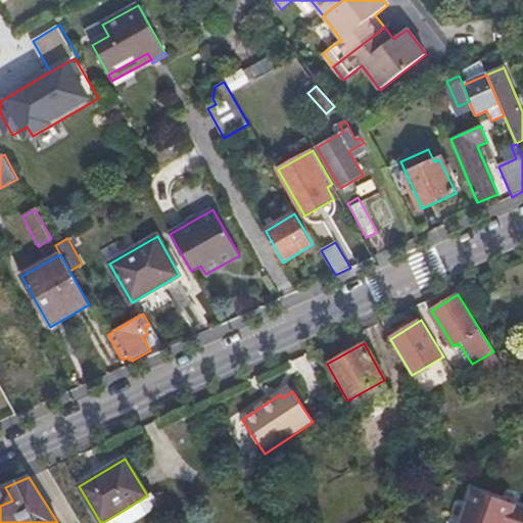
[(522,522),(522,507),(473,489),(461,522),(522,522)]
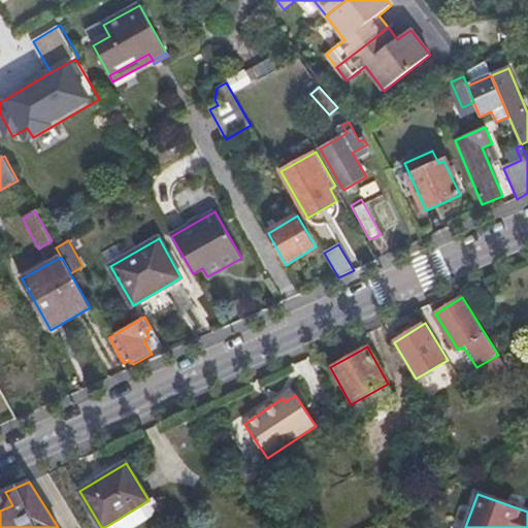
[(156,512),(149,500),(119,519),(124,527),(135,527),(153,518),(156,512)]
